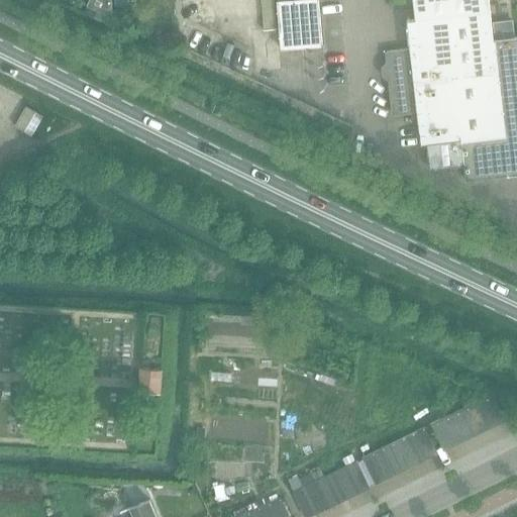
[(412,0),(414,18),(407,19),(410,49),(386,53),(387,63),(385,64),(382,67),(383,75),(387,78),(389,78),(393,114),(417,111),(421,142),(426,142),(429,169),(463,165),(466,179),(516,173),(516,36),(493,39),(488,0),(412,0)]
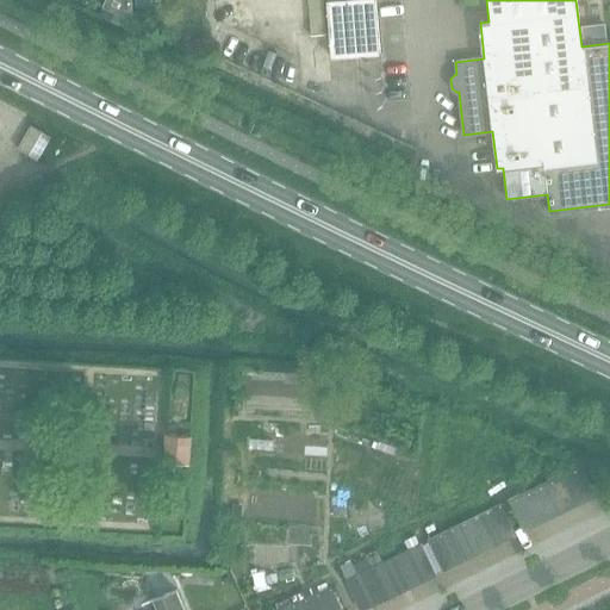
[(358,11),(356,8),(328,11),(334,69),(362,67),(361,64),(375,63),(375,66),(380,64),(375,7),(371,7),(372,10),(358,11)]
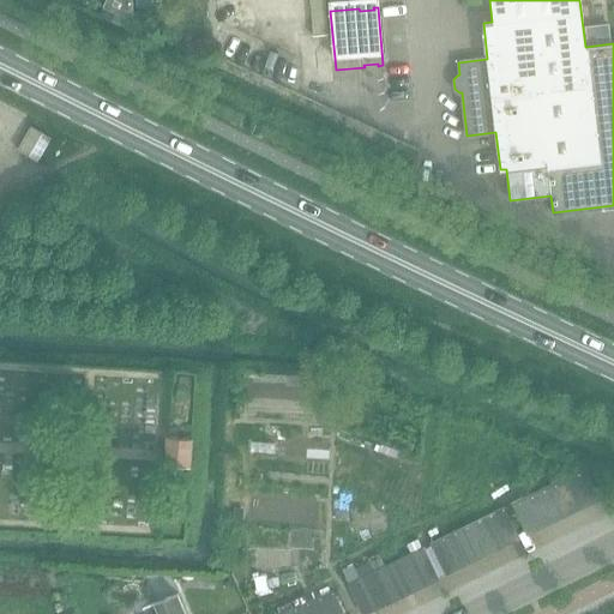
[(12,125),(23,140),(47,122),(35,107),(12,125)]
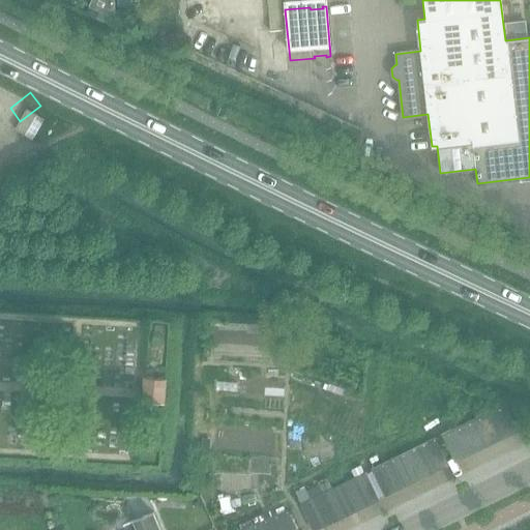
[(143,400),(164,402),(166,377),(145,375),(143,400)]
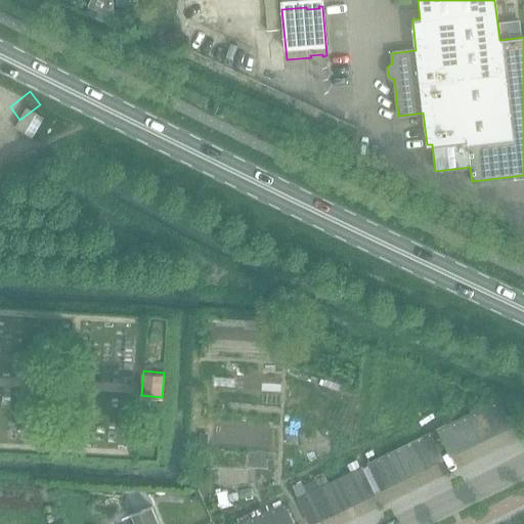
[(488,403),(500,429),(511,424),(498,398),(488,403)]
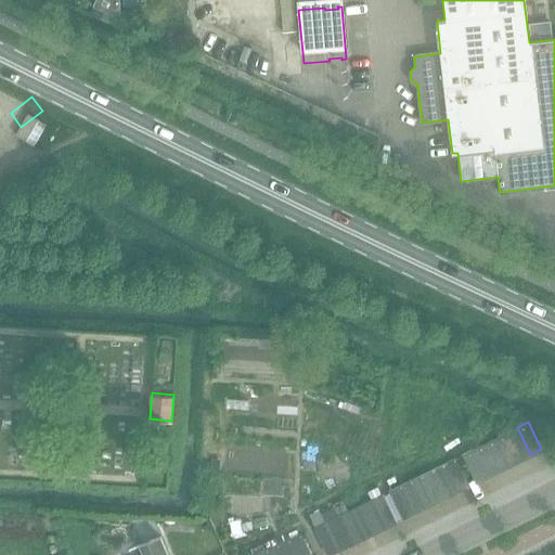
[(519,460),(530,454),(517,427),(506,433),(519,460)]
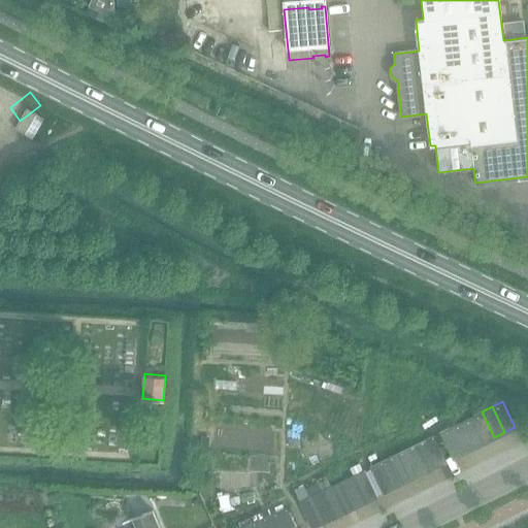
[(484,441),(494,437),(482,411),(471,417),(484,441)]
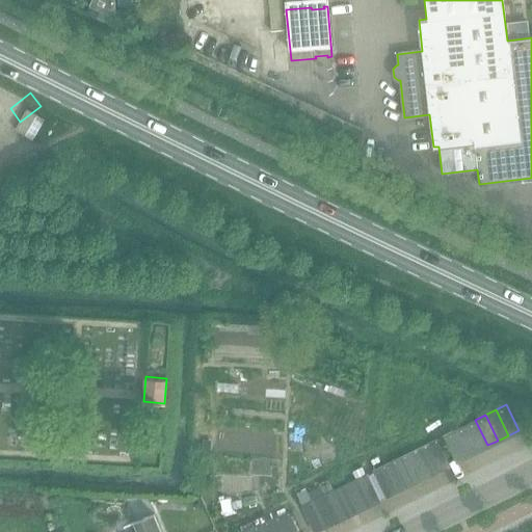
[(477,450),(487,445),(475,420),(464,425),(477,450)]
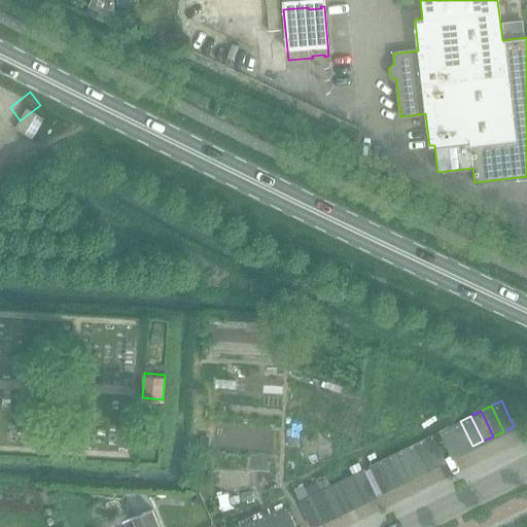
[(463,451),(472,446),(460,421),(450,426),(463,451)]
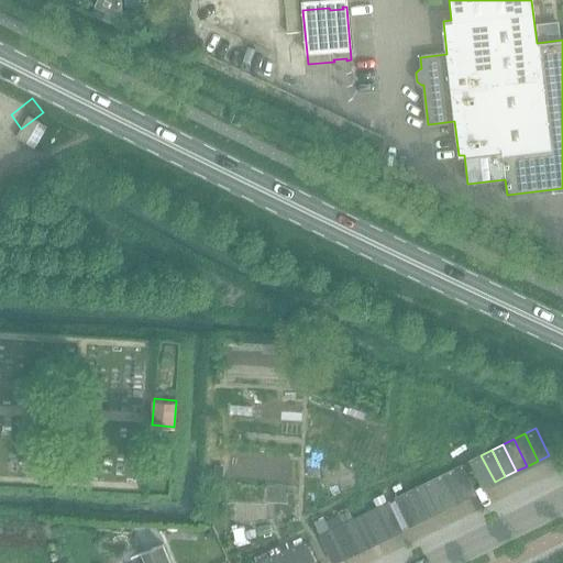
[(483,487),(495,482),(481,455),(470,461),(483,487)]
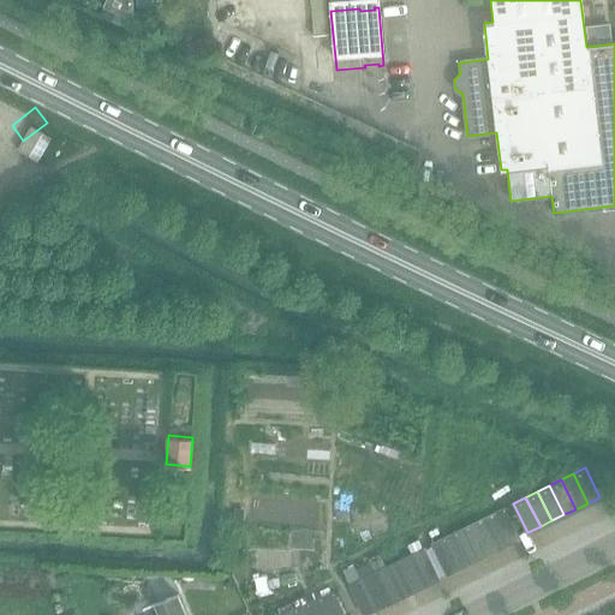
[(491,513),(506,543),(518,537),(503,507),(491,513)]
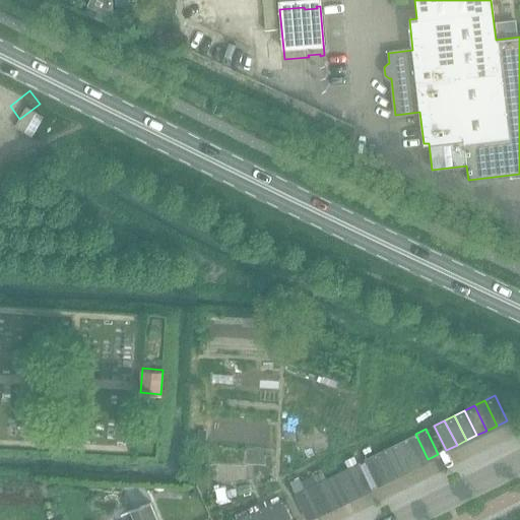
[(417,464),(428,459),(415,434),(405,439),(417,464)]
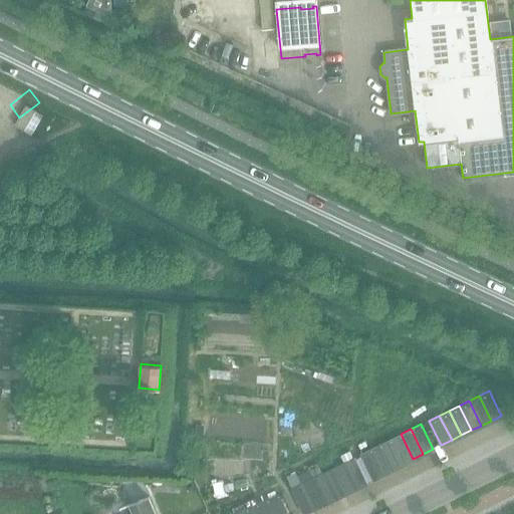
[(403,464),(413,459),(401,434),(391,439),(403,464)]
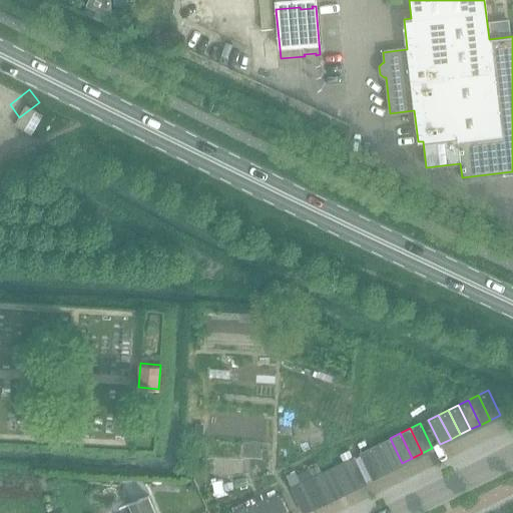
[(392,468),(402,463),(390,438),(380,443),(392,468)]
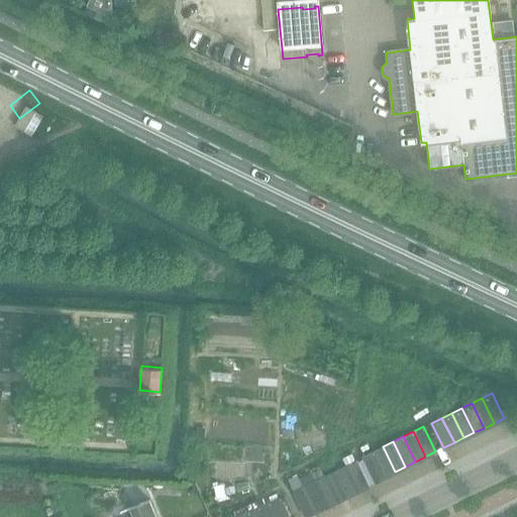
[(385,477),(395,472),(383,446),(373,451),(385,477)]
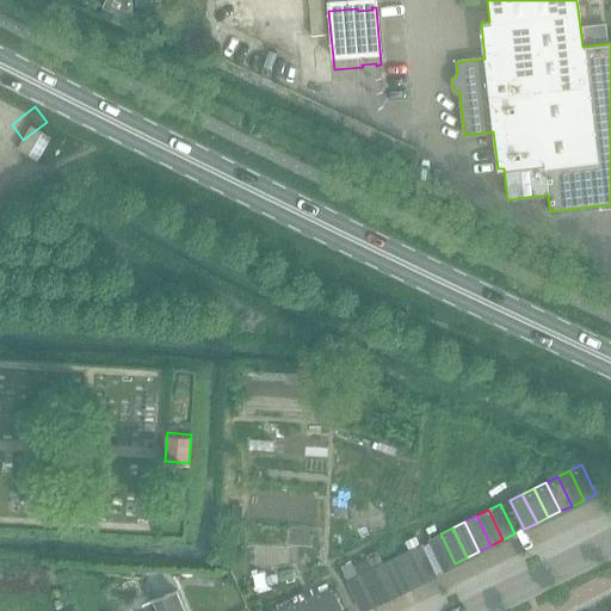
[(443,569),(455,563),(440,534),(429,539),(443,569)]
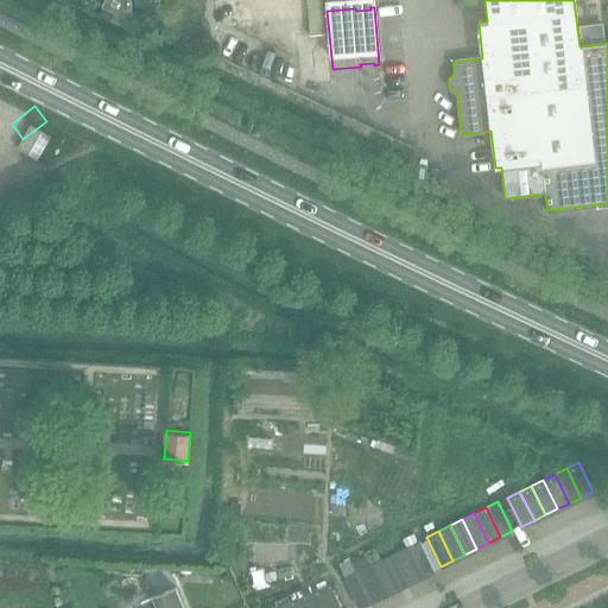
[(405,548),(420,576),(432,570),(418,540),(405,548)]
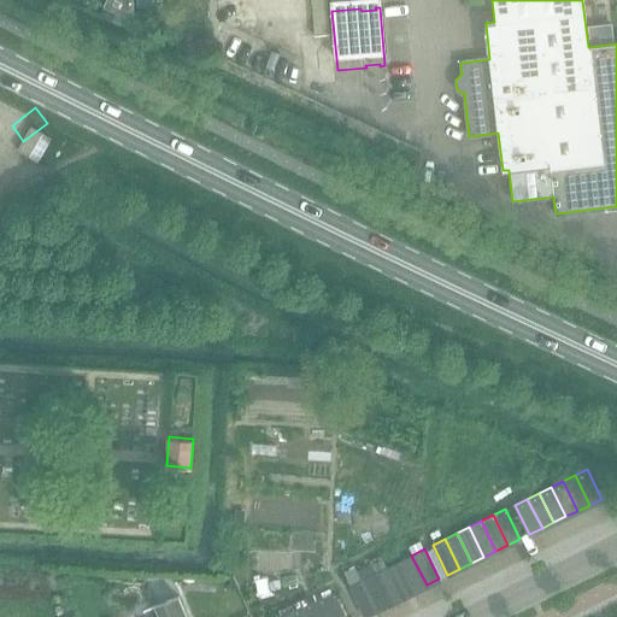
[(413,592),(427,585),(411,556),(400,562),(413,592)]
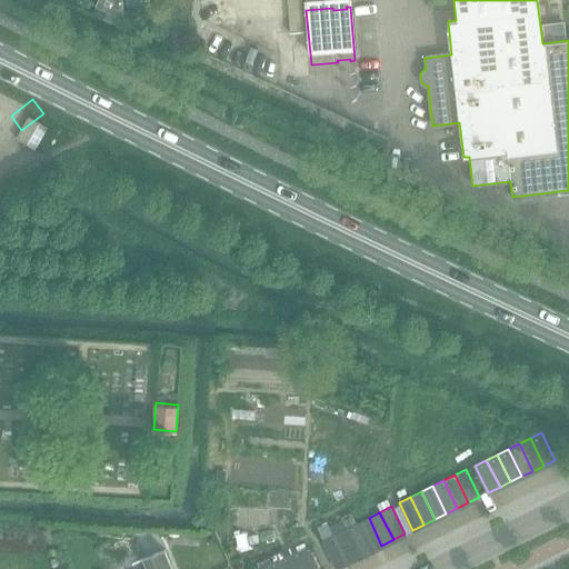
[(370,551),(381,546),(369,518),(357,523),(370,551)]
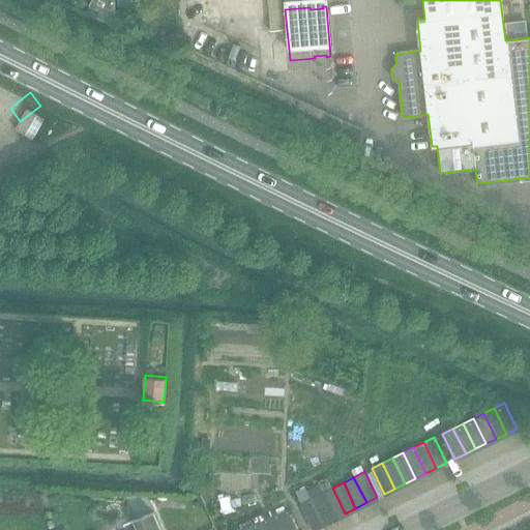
[(334,519),(345,513),(332,488),(322,493),(334,519)]
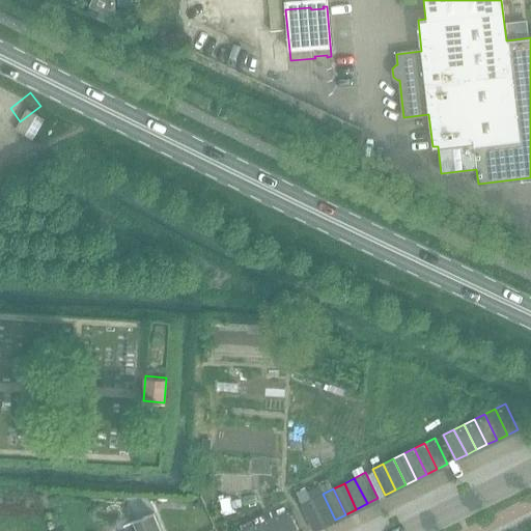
[(325,525),(335,520),(323,494),(312,499),(325,525)]
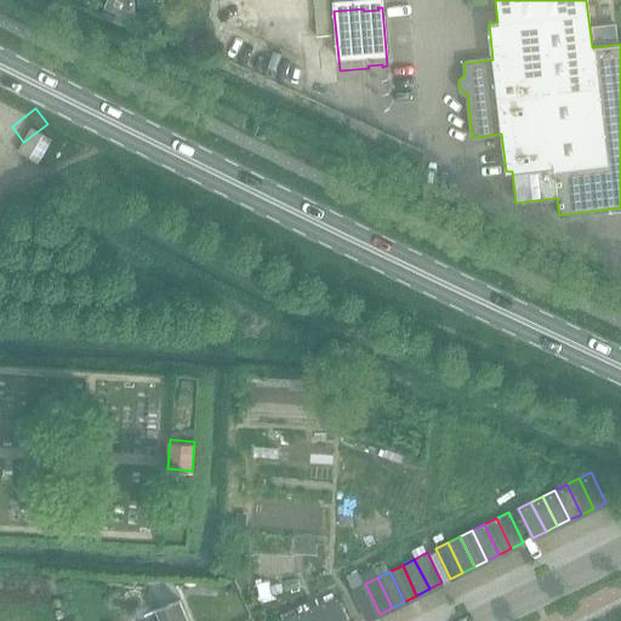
[(366,620),(380,614),(365,584),(351,591),(366,620)]
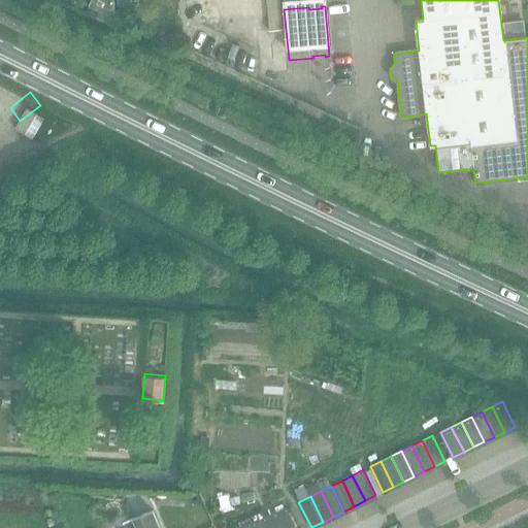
[(283,527),(275,513),(277,512),(273,504),(262,510),(269,527),(283,527)]
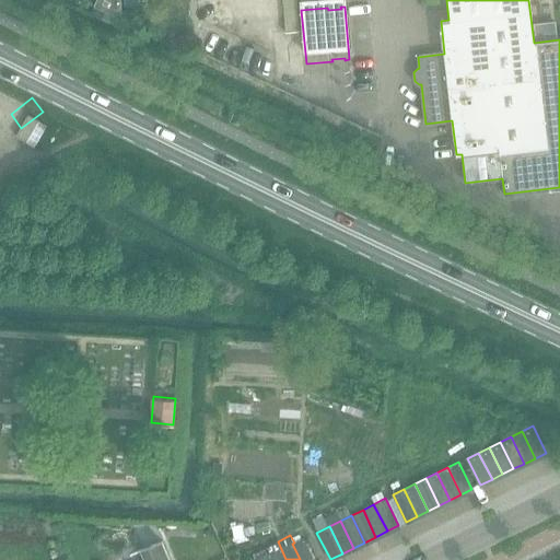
[(292,544),(300,559),(313,559),(304,538),(294,543),(292,544)]
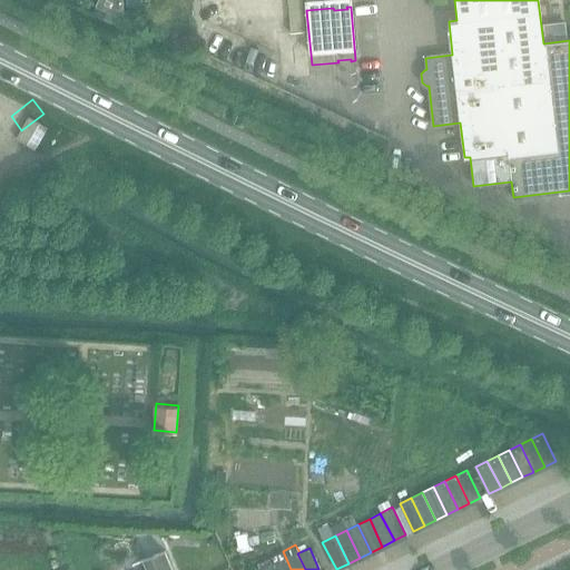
[(170,569),(164,551),(145,559),(149,569),(170,569)]
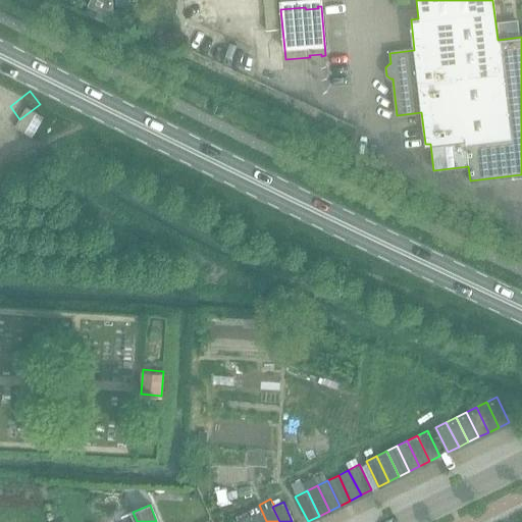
[(254,521),(266,521),(259,505),(249,509),(254,521)]
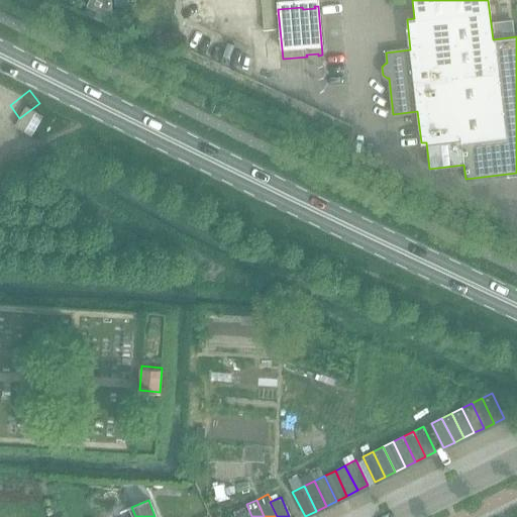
[(239,516),(251,516),(246,504),(233,510),(237,516),(239,516)]
